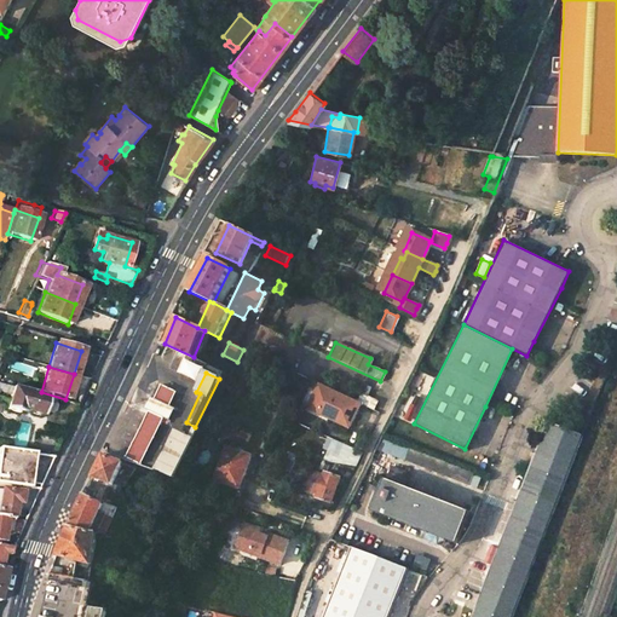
[(51,403),(53,398),(0,382),(0,393),(9,396),(5,409),(19,414),(21,411),(40,416),(42,411),(48,413),(51,411),(52,405),(51,403)]
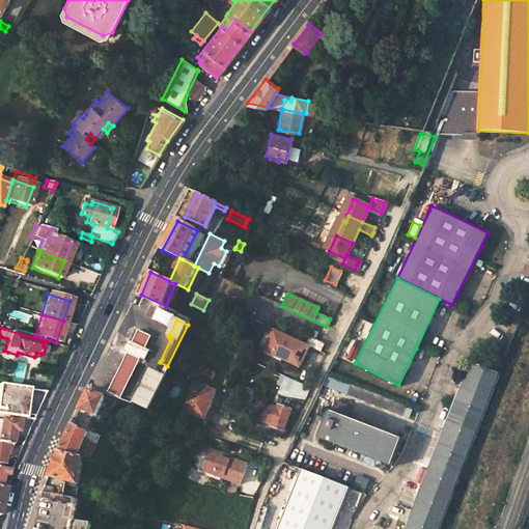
[(282,357),(281,360),(298,367),(307,346),(272,329),(262,347),(282,357)]
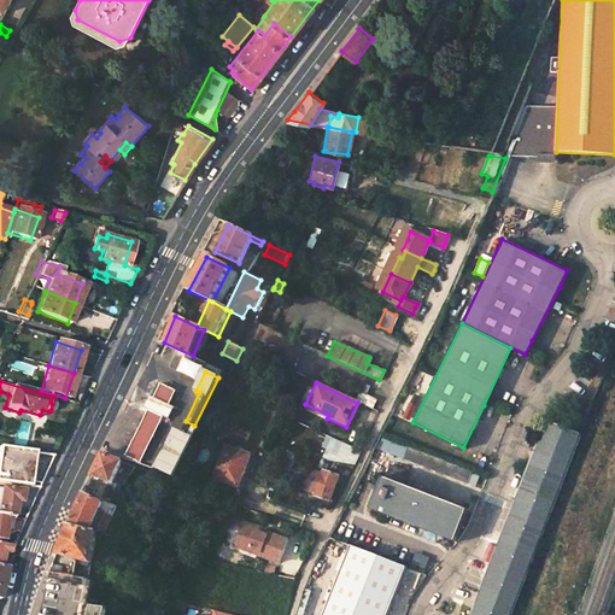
[(186,421),(199,392),(195,391),(182,420),(186,421)]
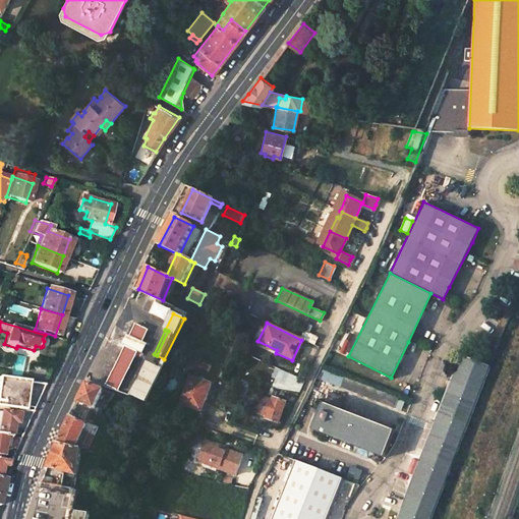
[(277,350),(257,341),(256,344),(276,353),(277,350)]
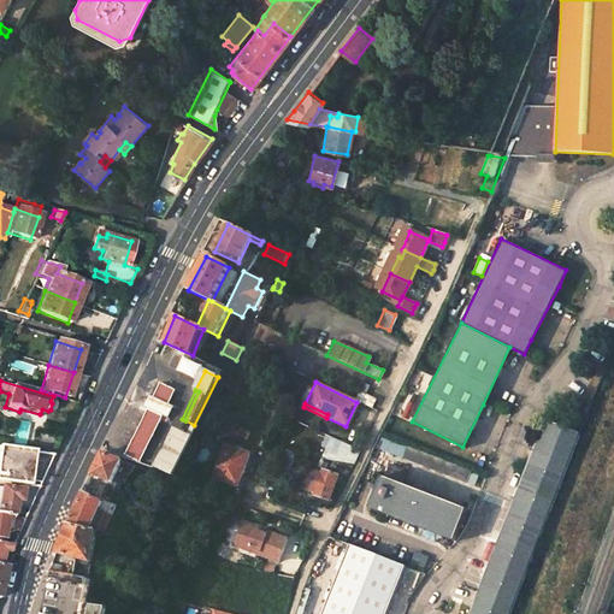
[(506,613),(578,432),(543,419),(468,604),(465,613),(506,613)]
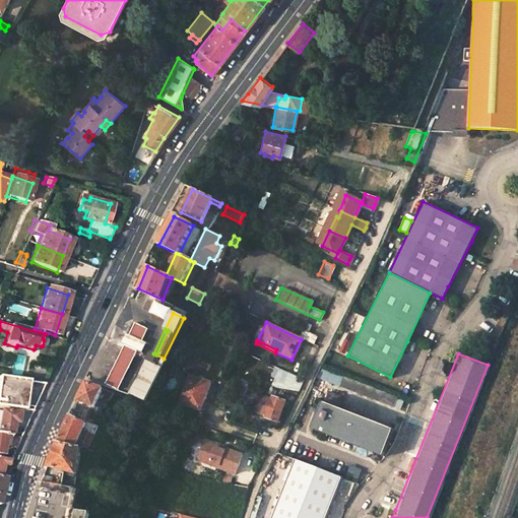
[(159,368),(146,362),(131,394),(148,402),(168,361),(164,359),(159,368)]
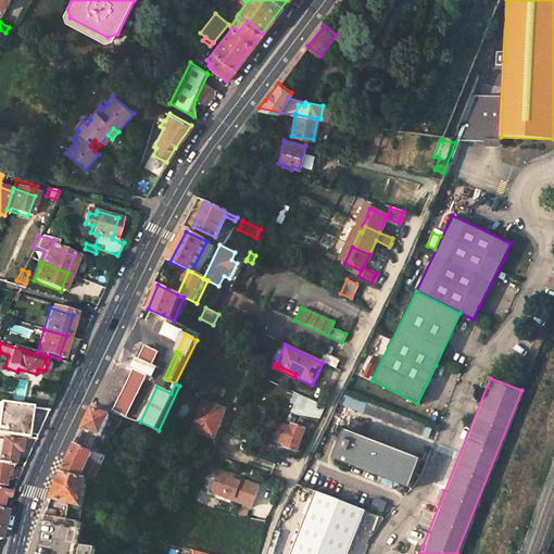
[(47,408),(54,393),(32,390),(29,406),(47,408)]
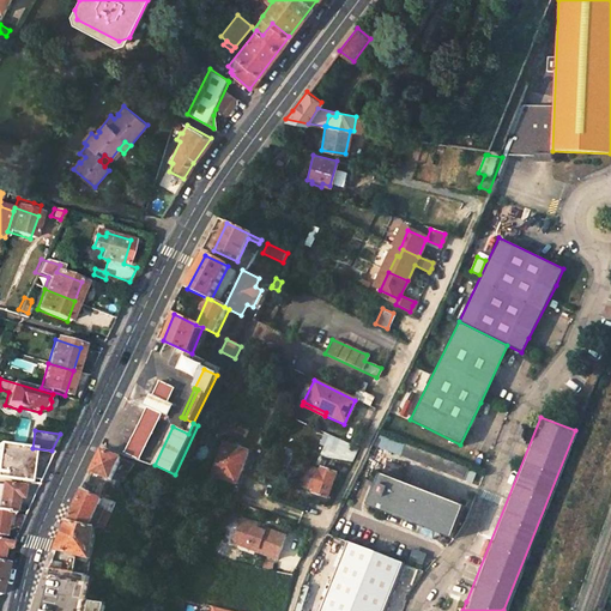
[(381,434),(376,446),(463,477),(467,466),(381,434)]
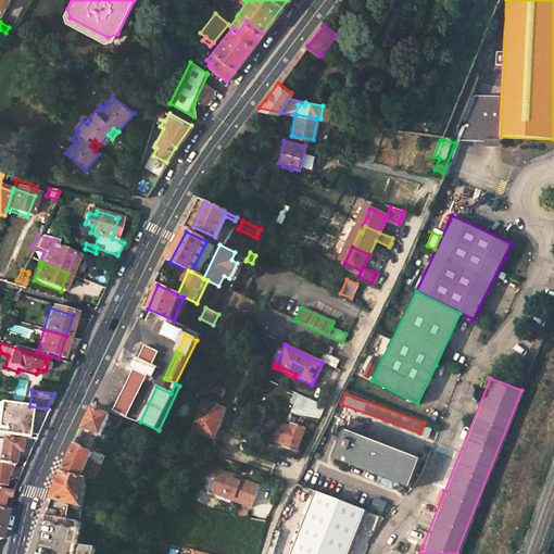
[(297,407),(302,410),(303,405),(320,413),(324,406),(298,394),(293,404),(292,404),(288,413),(292,415),(297,407)]
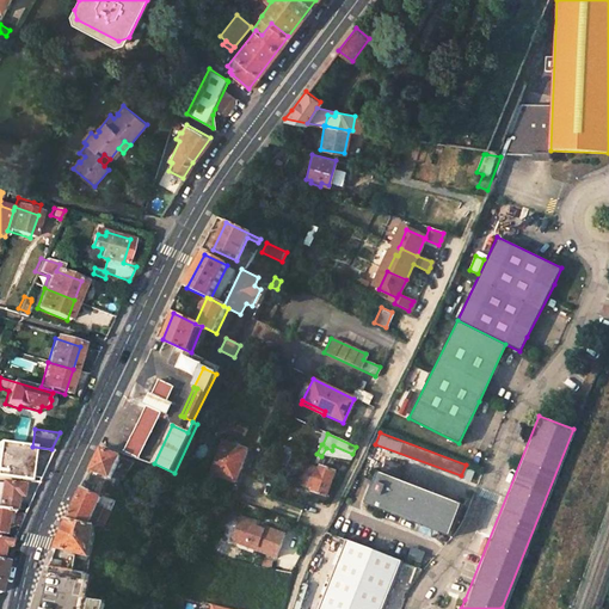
[(234,481),(246,449),(222,441),(210,472),(234,481)]
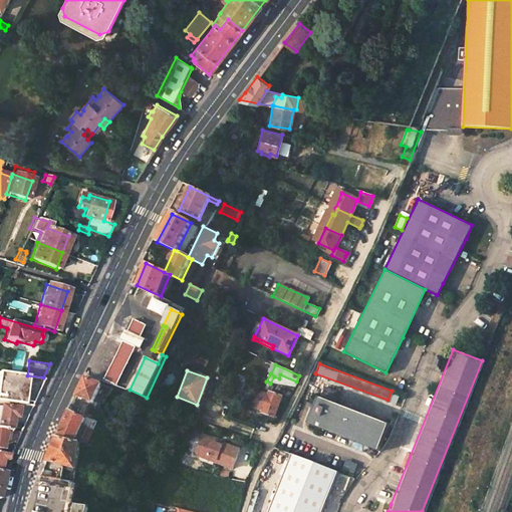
[(0,401),(22,405),(27,375),(6,372),(0,371),(0,401)]
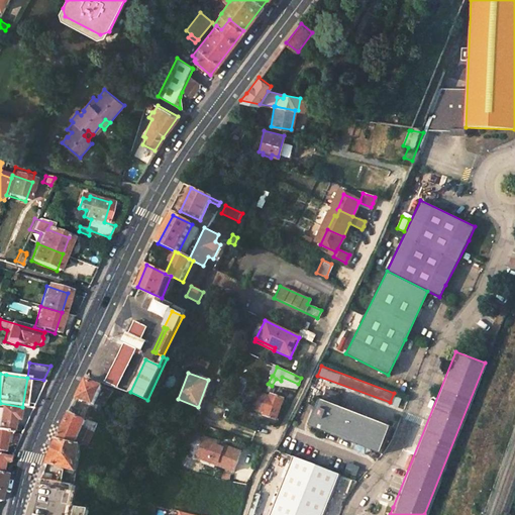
[(91,405),(102,386),(85,380),(76,398),(91,405)]
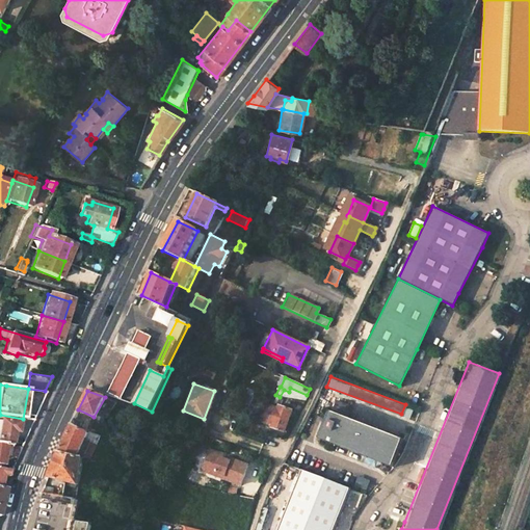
[(270,426),(283,431),(290,411),(279,405),(276,409),(267,405),(261,420),(271,424),(270,426)]
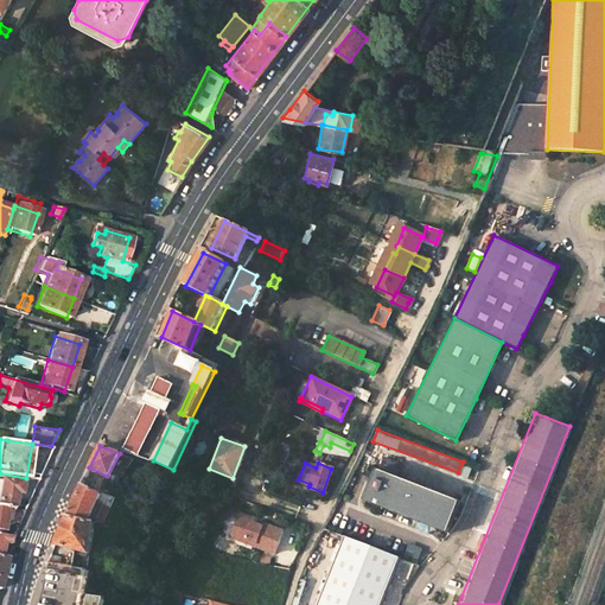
[(447,534),(459,502),(373,471),(362,502),(447,534)]
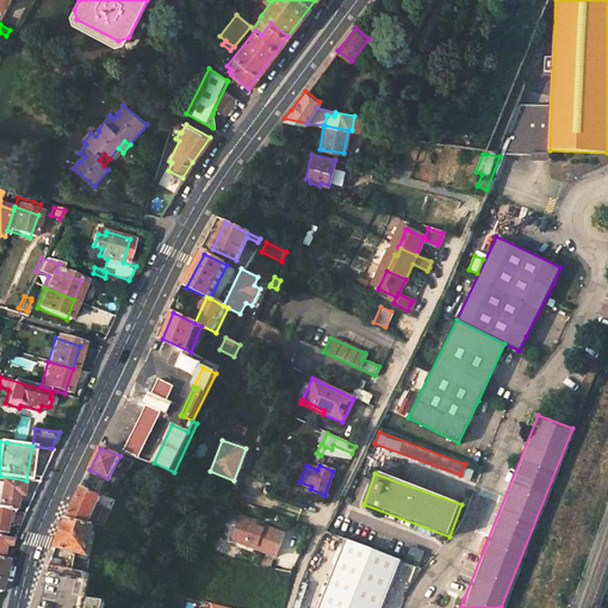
[(20,485),(0,482),(0,508),(11,510),(13,495),(18,496),(20,485)]
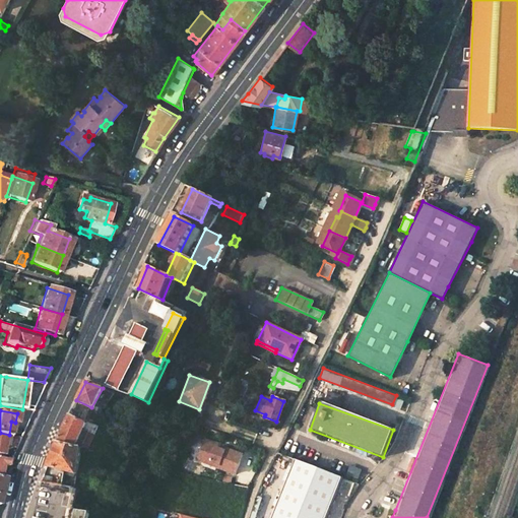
[(80,414),(71,410),(62,429),(56,442),(74,447),(83,429),(85,424),(80,421),(81,419),(78,417),(80,414)]
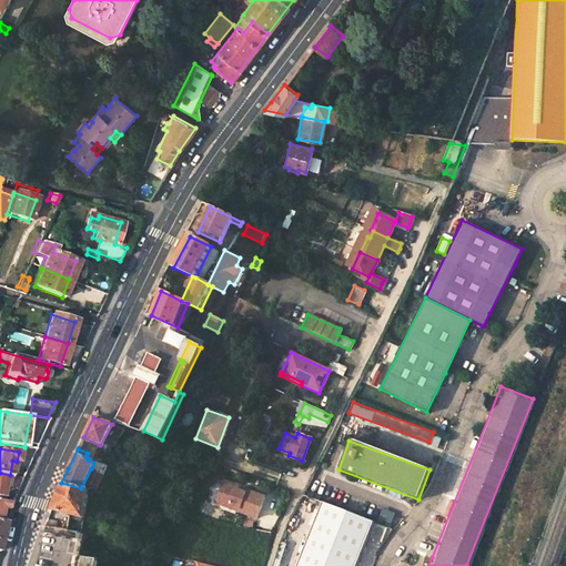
[(10,475),(0,473),(0,496),(1,485),(9,486),(10,475)]
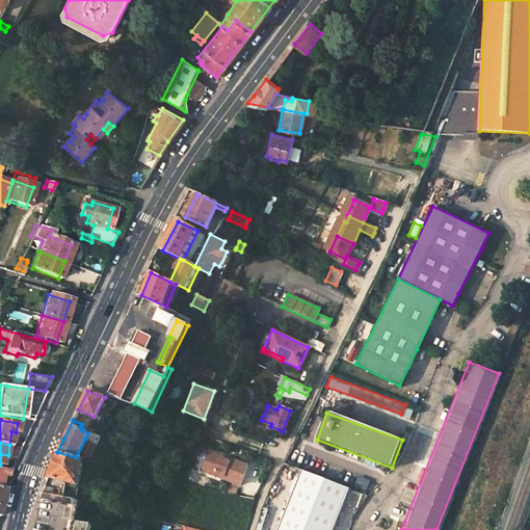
[(220,454),(208,449),(201,469),(240,483),(247,464),(230,457),(229,459),(219,456),(220,454)]
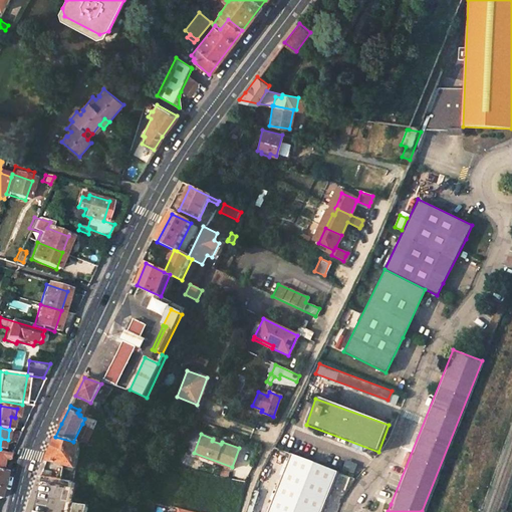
[(81,444),(73,442),(55,437),(45,460),(59,463),(58,466),(62,467),(63,464),(75,467),(81,444)]
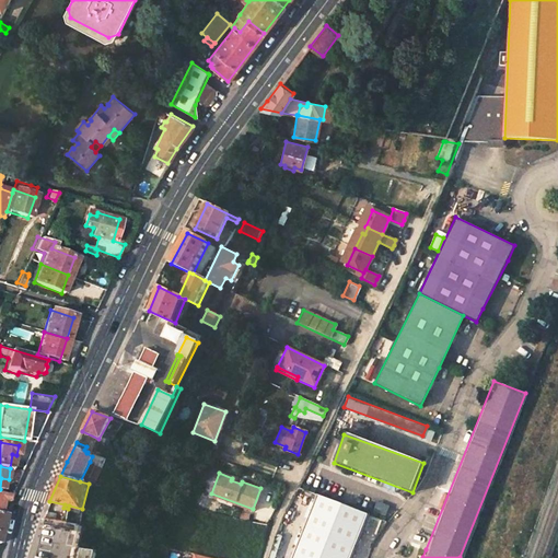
[(350,557),(368,515),(316,495),(291,557),(350,557)]
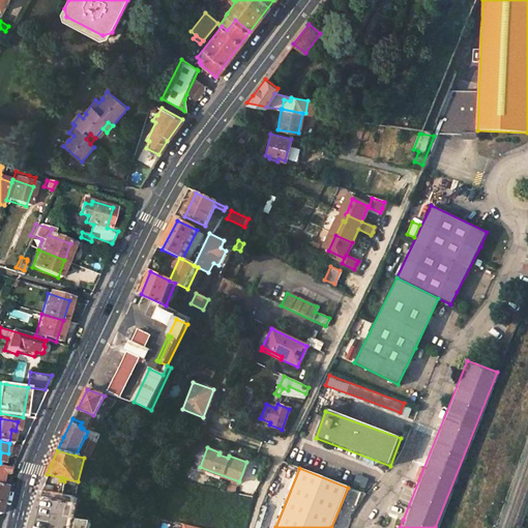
[(367,477),(355,472),(351,481),(363,487),(367,477)]
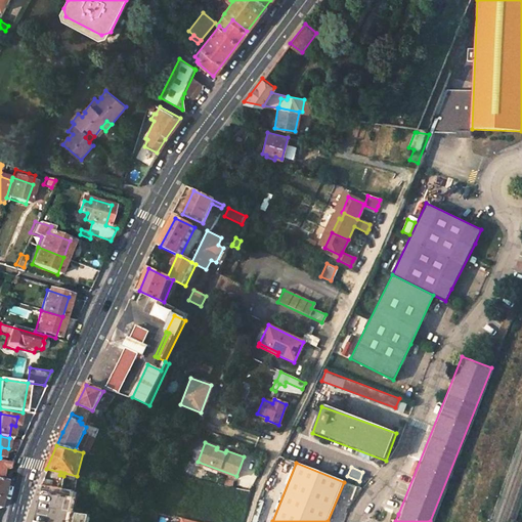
[(50,487),(52,480),(42,478),(41,482),(40,485),(50,487)]
